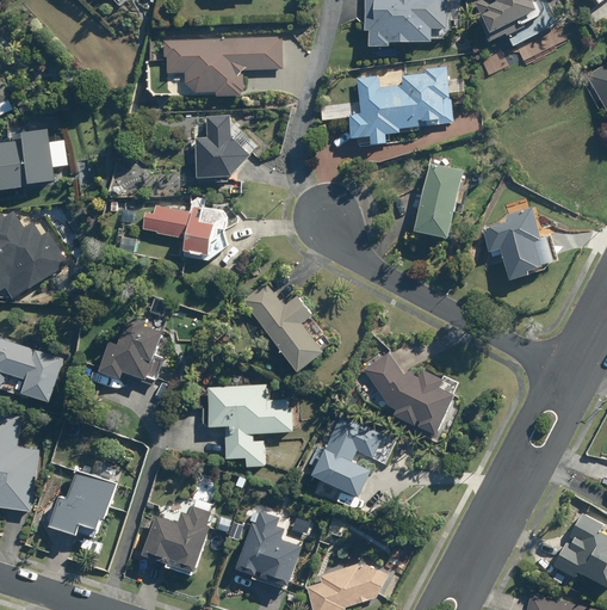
[(365,0),(366,32),(369,32),(369,48),(390,48),(390,44),(433,43),(433,31),(447,31),(446,0),(365,0)]
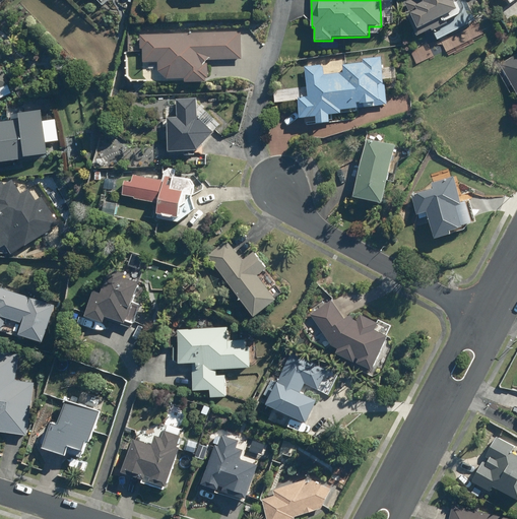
[(412,0),(404,4),(407,9),(404,11),(417,38),(432,30),(433,33),(447,24),(446,21),(461,13),(462,8),(459,0),(412,0)]
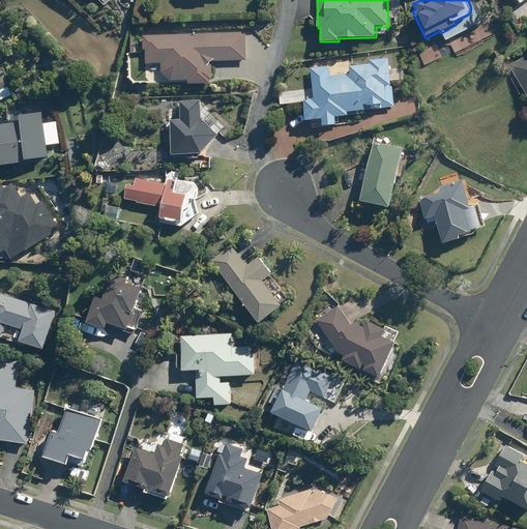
[(208,80),(211,80),(210,65),(207,65),(206,62),(244,61),(244,33),(141,36),(142,50),(144,50),(145,64),(159,64),(159,72),(169,81),(186,81),(186,85),(208,84),(208,80)]
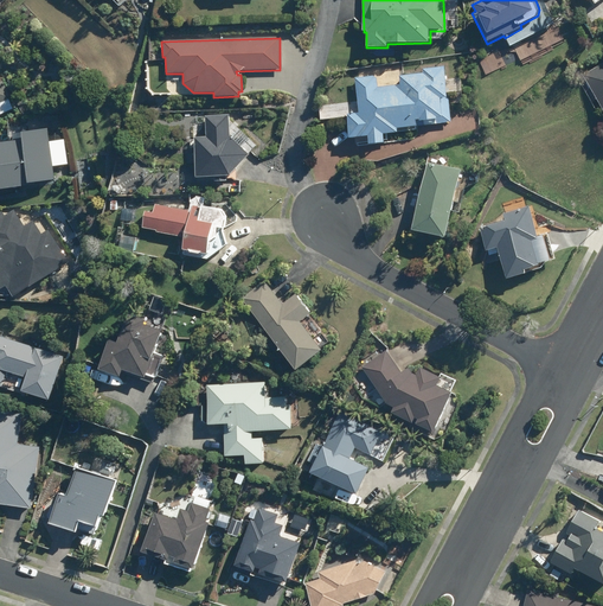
[(602,63),(583,76),(602,109),(602,63)]
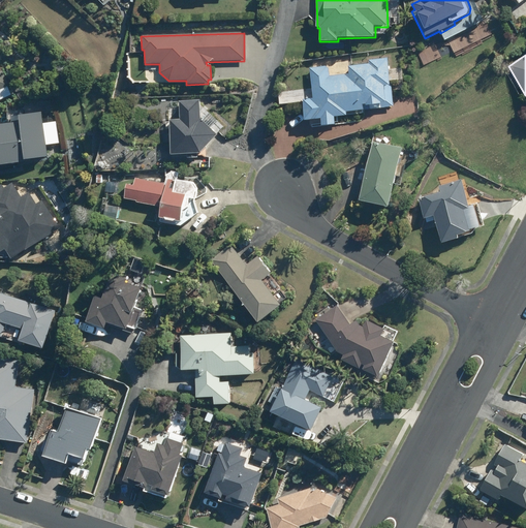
[(304,122),(321,120),(321,126),(335,125),(334,118),(346,117),(346,113),(393,107),(387,59),(368,61),(369,65),(347,67),(348,74),(329,78),(328,70),(326,68),(309,70),(312,99),(302,101),(304,122)]
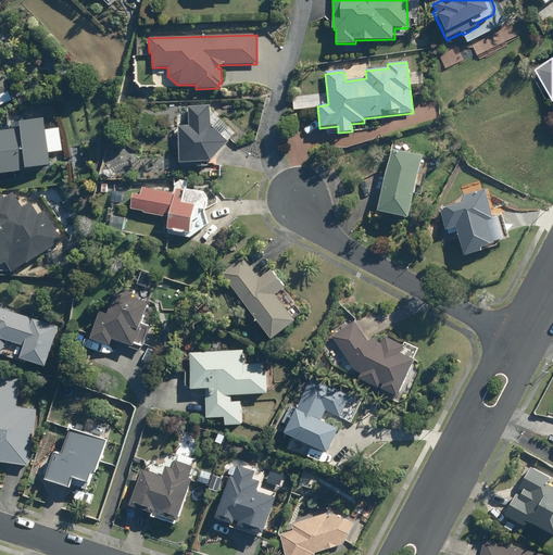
[(209,104),(187,105),(188,125),(178,125),(180,160),(196,159),(197,164),(208,163),(206,158),(212,158),(227,139),(210,124),(209,104)]
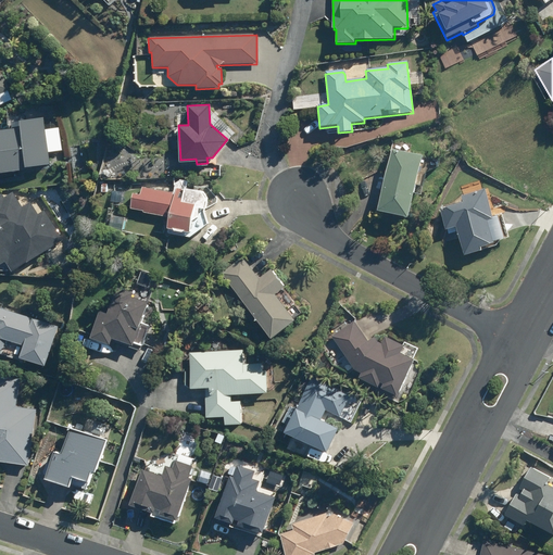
[(0,176),(33,173),(33,169),(52,167),(51,155),(62,154),(59,130),(47,131),(46,118),(24,121),(25,129),(0,133),(0,176)]
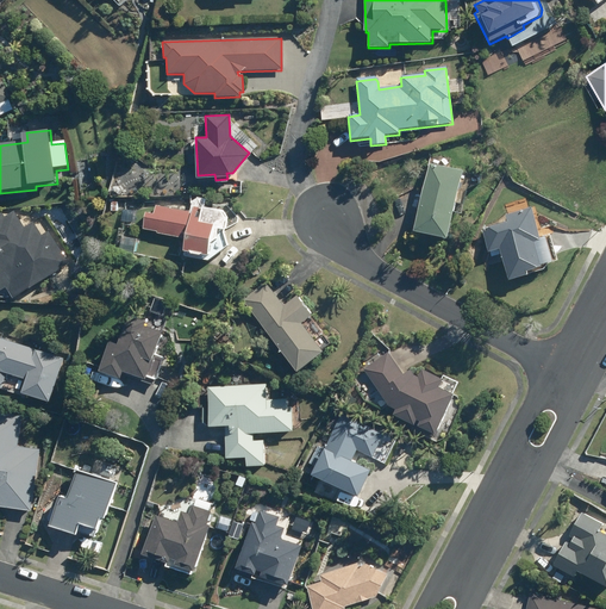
[(429,166),(416,232),(449,240),(462,173),(429,166)]
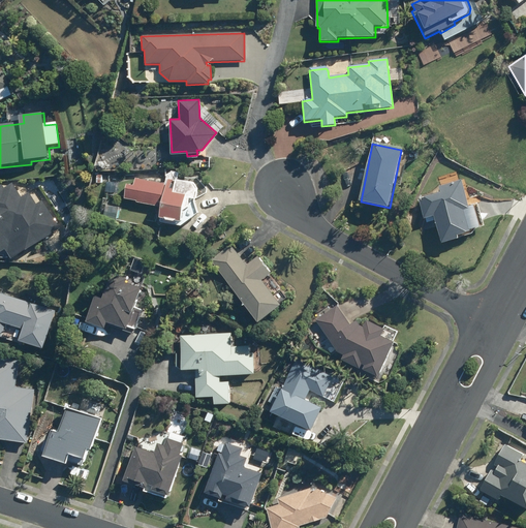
[(159,214),(181,218),(183,208),(188,205),(190,195),(194,196),(196,186),(192,181),(175,179),(175,180),(167,179),(166,184),(134,178),(133,184),(126,183),(123,197),(136,199),(135,200),(161,206),(159,214)]
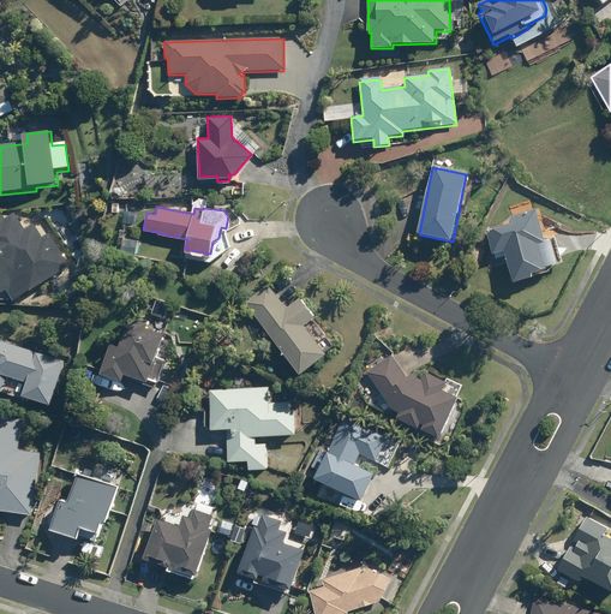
[(540,246),(545,244),(535,210),(509,219),(510,226),(486,233),(492,256),(503,252),(513,281),(547,272),(540,246)]
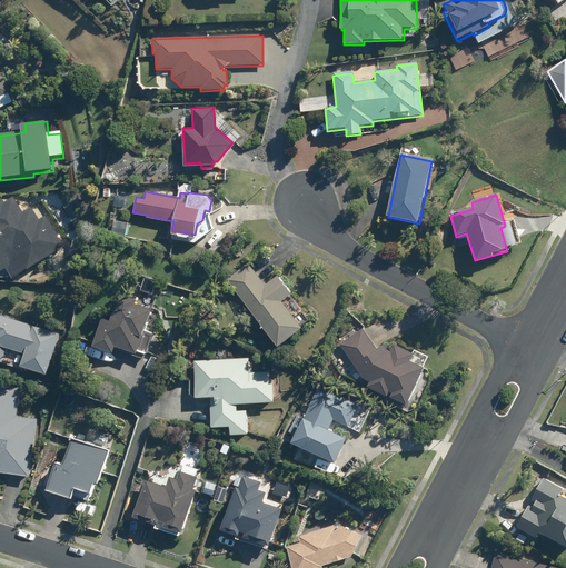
[(0,268),(5,266),(10,276),(61,246),(45,217),(38,220),(30,207),(21,212),(12,196),(2,201),(0,198),(0,268)]
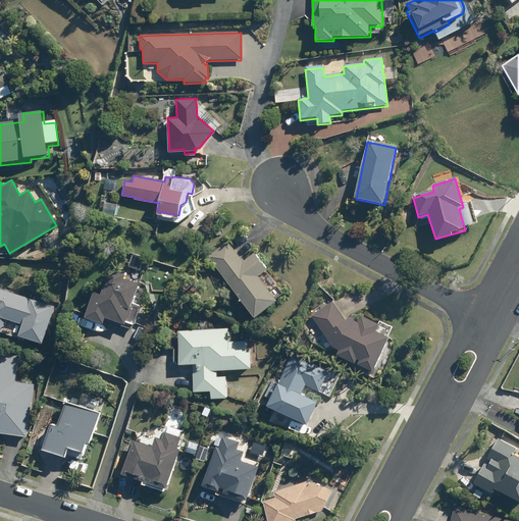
[(119,206),(105,203),(103,215),(117,218),(119,206)]
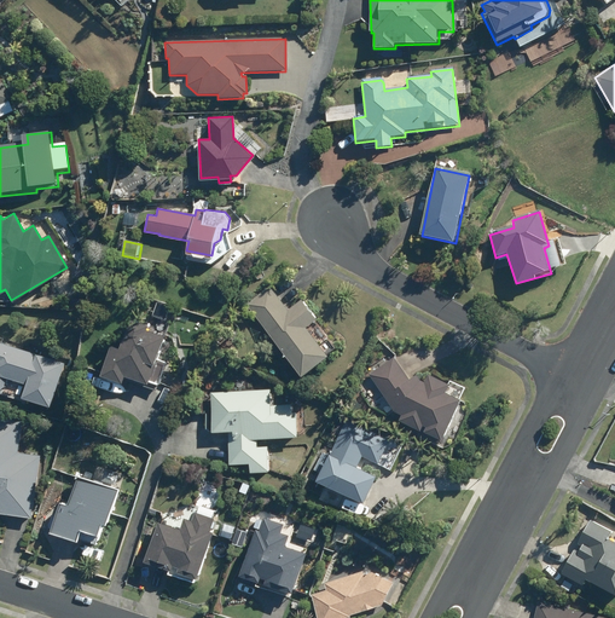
[(245,305),(302,374),(328,353),(305,325),(314,318),(300,299),(286,310),(267,287),(245,305)]
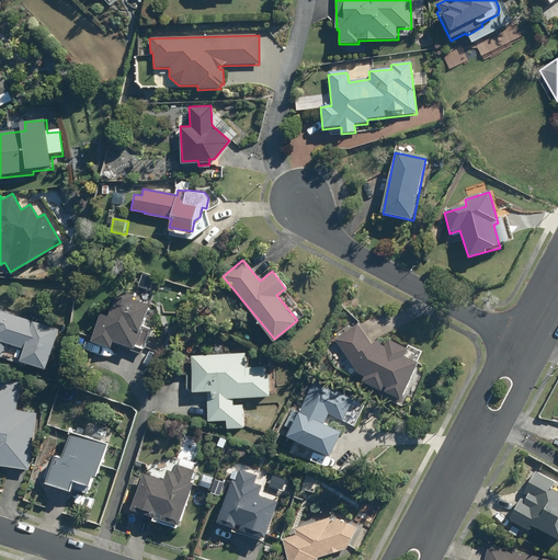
[(156,280),(144,276),(140,289),(152,293),(156,280)]
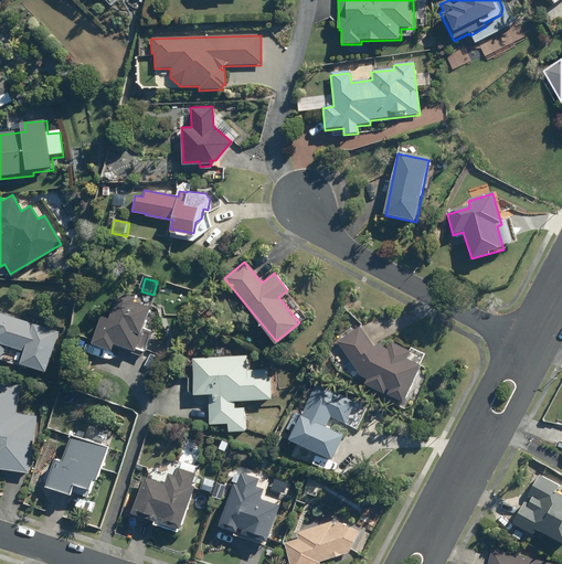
[(150,307),(133,301),(134,297),(119,293),(110,317),(102,315),(92,341),(113,349),(113,346),(141,357),(150,330),(142,328),(150,307)]
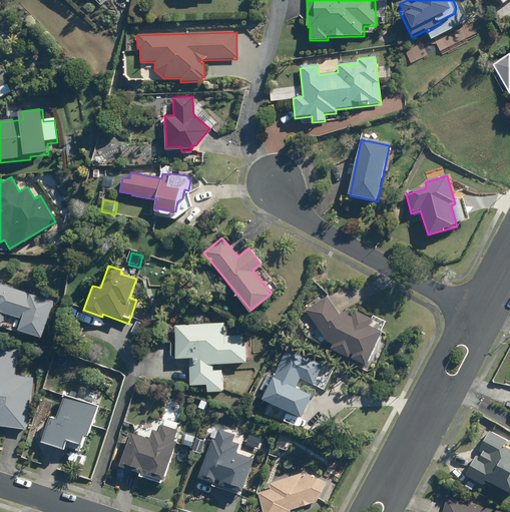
[(20,318),(17,329),(40,337),(52,301),(0,284),(0,323),(4,313),(20,318)]
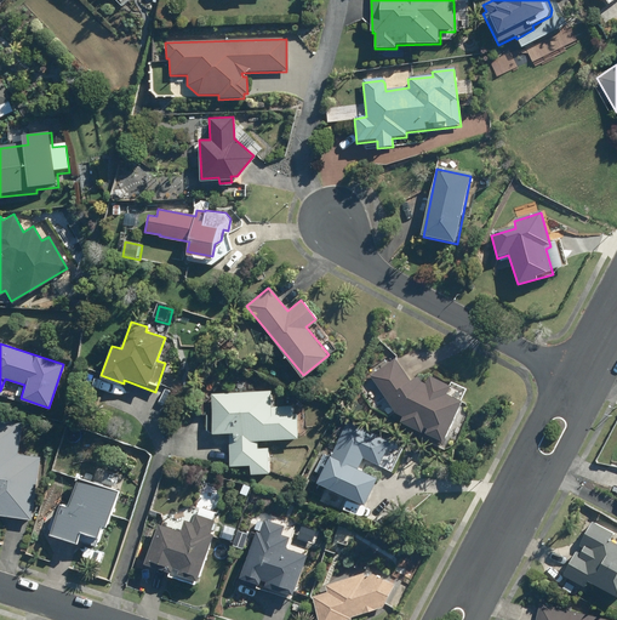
[(468,402),(464,400),(469,390),(433,375),(429,385),(420,376),(413,382),(396,359),(371,377),(356,390),(373,411),(389,419),(398,411),(407,421),(405,425),(451,443),(468,402)]
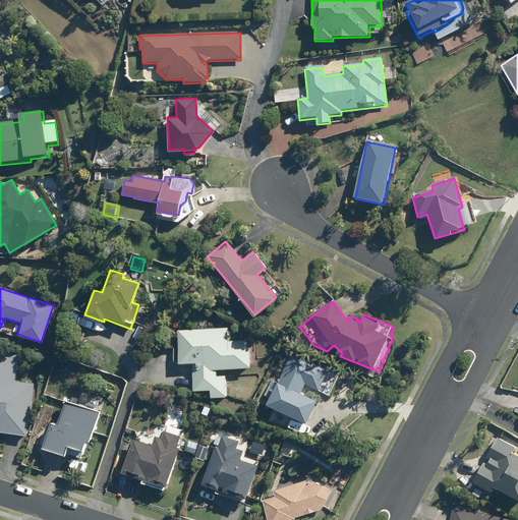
[(154,320),(151,327),(156,329),(159,323),(154,320)]
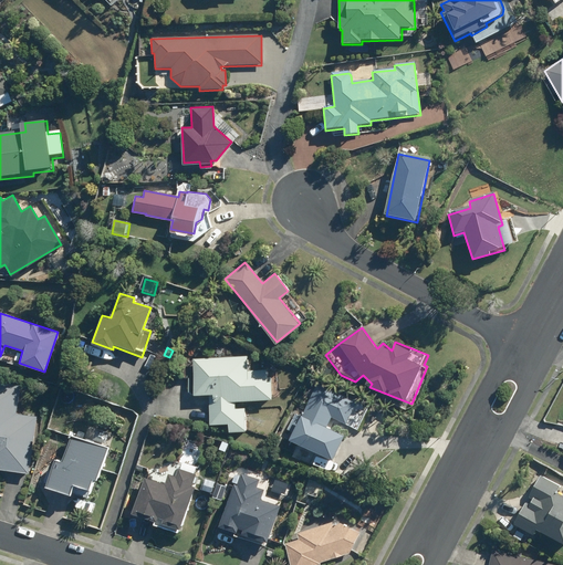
[(235,408),(233,400),(271,398),(270,380),(267,380),(266,369),(247,369),(247,356),(193,358),(194,395),(208,394),(209,424),(228,424),(228,432),(244,431),(243,408),(235,408)]
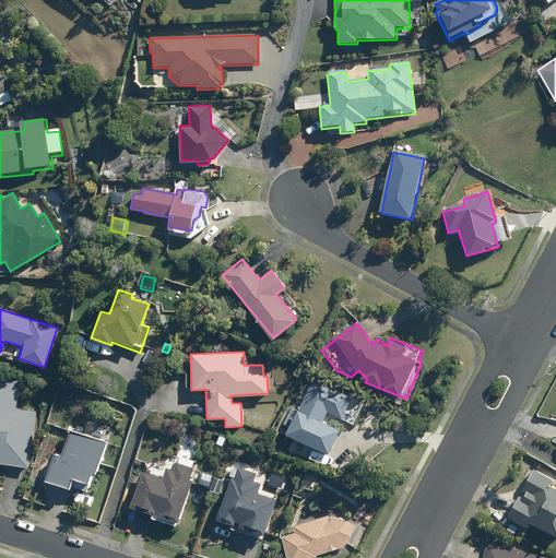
[(14,408),(18,381),(0,378),(0,462),(27,466),(35,412),(14,408)]
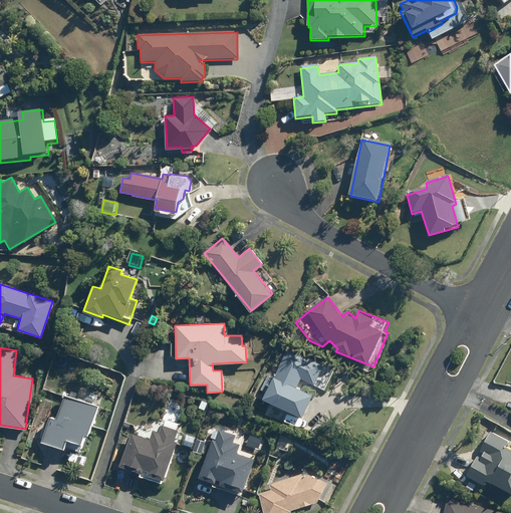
[(322,365),(286,349),(264,399),(303,416),(312,395),(296,387),(300,378),(313,385),(322,365)]
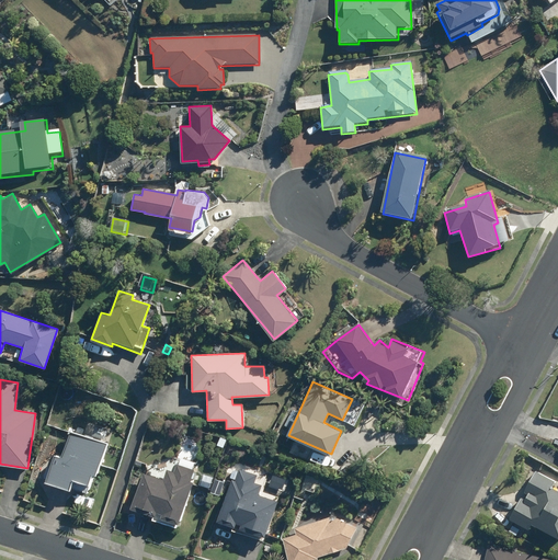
[(97,473),(106,443),(70,431),(61,456),(55,454),(46,480),(70,488),(73,478),(89,483),(93,472),(97,473)]
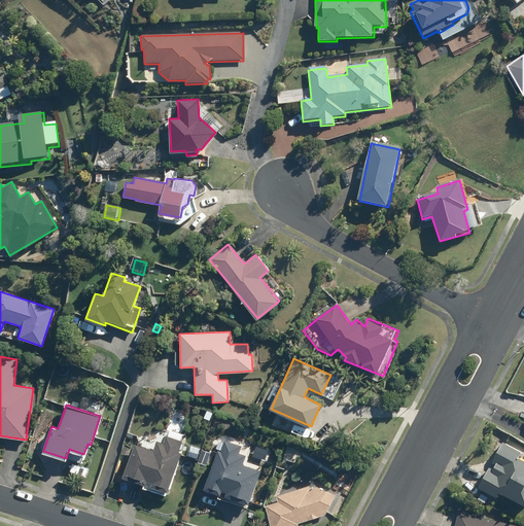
[(178,452),(181,442),(165,436),(163,443),(156,441),(152,451),(134,445),(123,476),(168,491),(180,453),(178,452)]
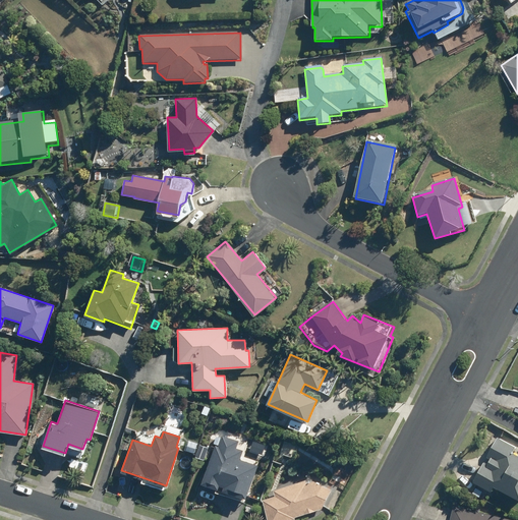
[(215,445),(202,483),(246,498),(256,465),(239,459),(242,451),(234,448),(237,441),(221,436),(217,446),(215,445)]
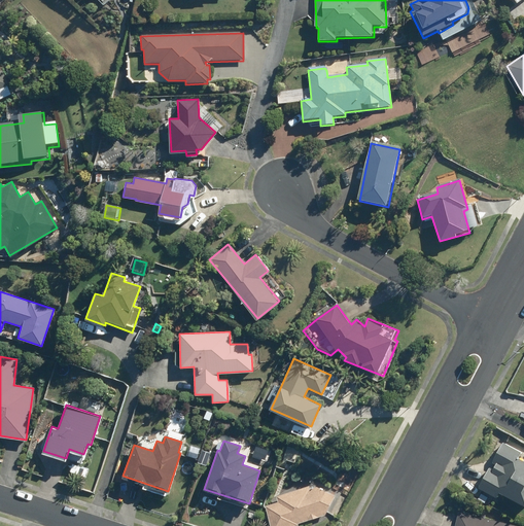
[(523,461),(517,458),(520,453),(501,443),(491,463),(495,465),(492,469),(488,467),(479,487),(496,496),(499,491),(523,503),(523,461)]
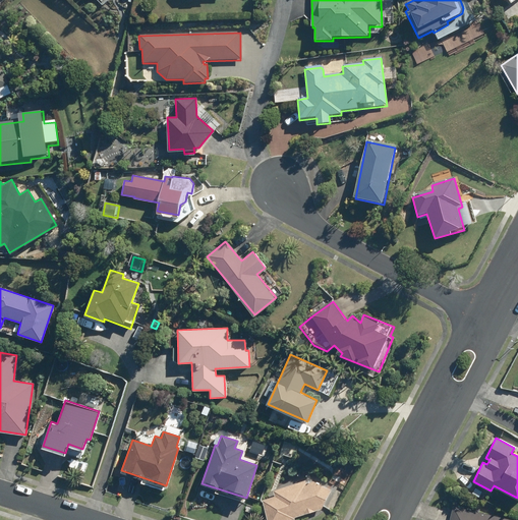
[(273,490),(275,496),(262,500),(268,519),(290,519),(295,518),(295,517),(322,508),(331,490),(313,481),(305,484),(304,480),(273,490)]
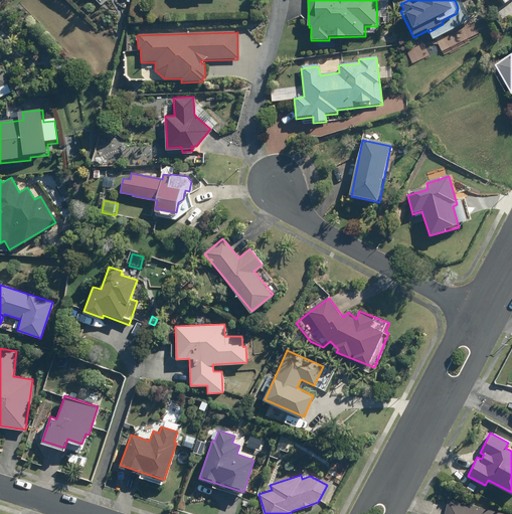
[(475,486),(469,483),(466,488),(472,492),(475,486)]
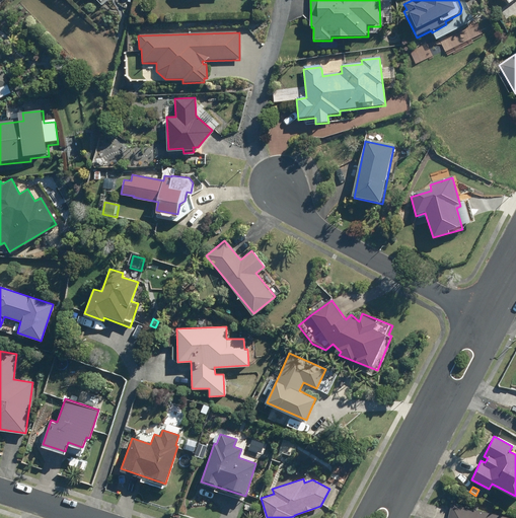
[(510,517),(450,504),(446,517),(510,517)]
